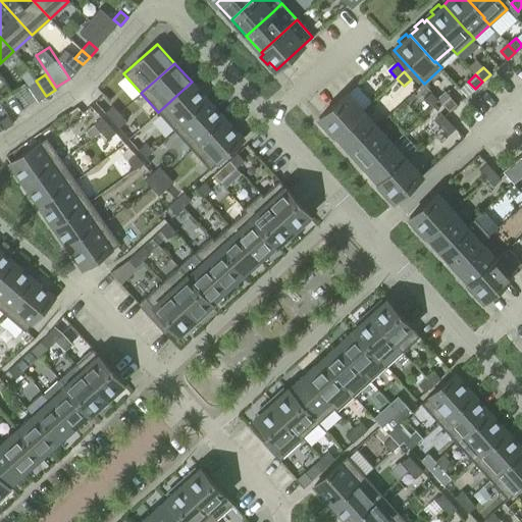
[(36,81),(28,87),(38,102),(46,96),(40,87),(36,81)]
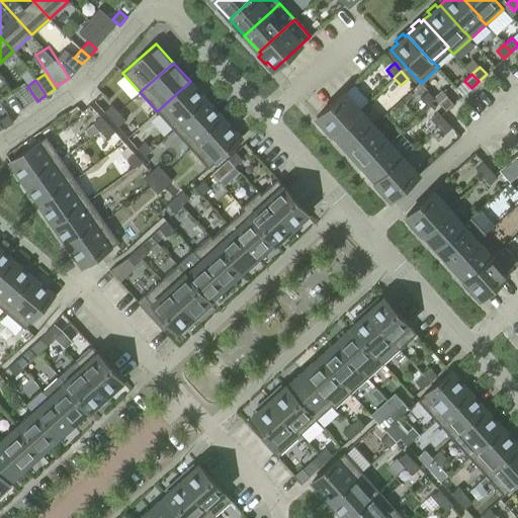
[(206,100),(190,81),(157,111),(174,130),(206,100)]
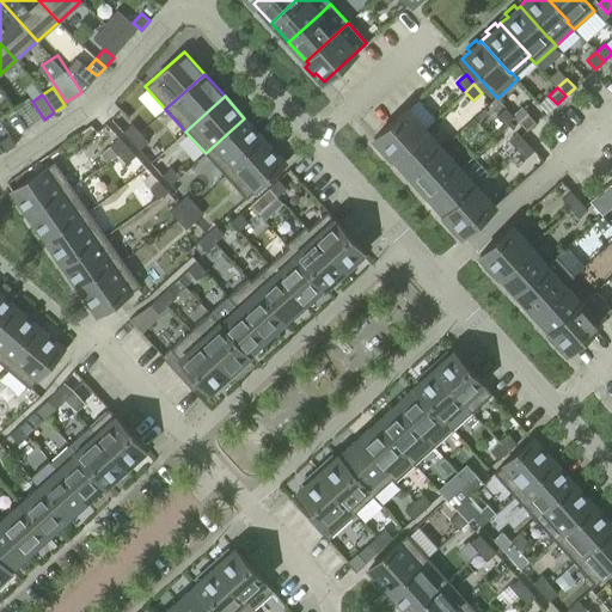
[(392,157),(424,128),(407,109),(374,138),(381,146),(379,148),(386,157),(390,154),(392,157)]
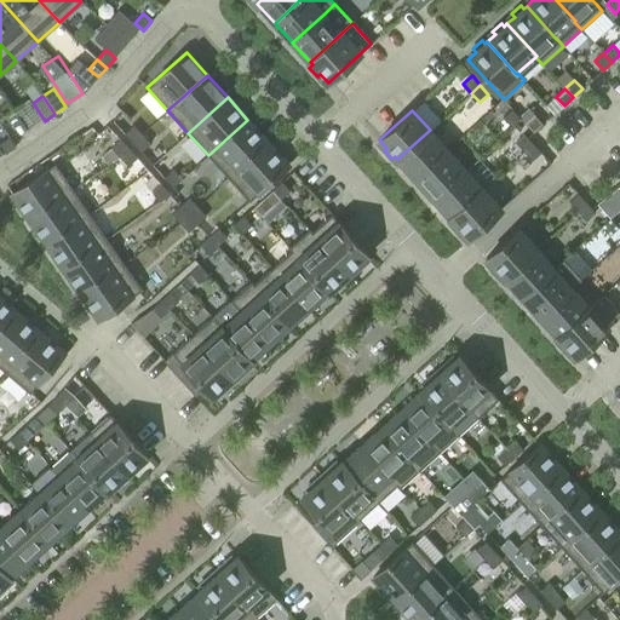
[(511,110),(503,118),(511,126),(520,119),(511,110)]
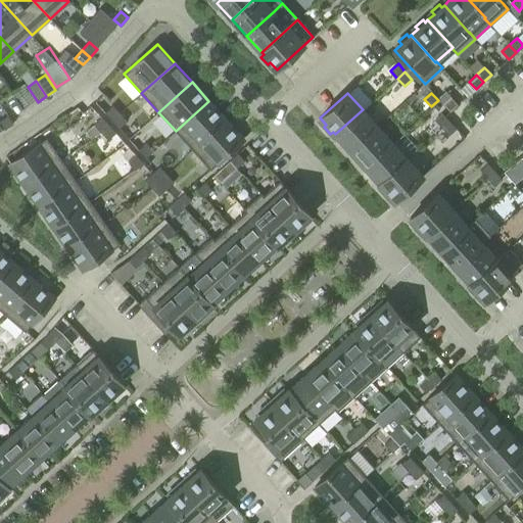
[(443,104),(449,112),(458,105),(452,97),(443,104)]
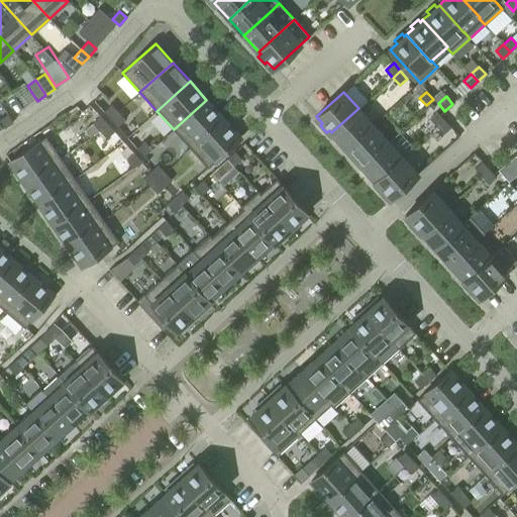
[(206,100),(174,129),(190,148),(223,118),(206,100)]
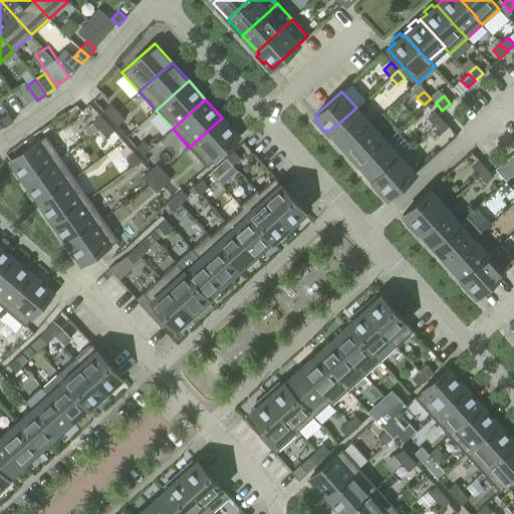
[(110,117),(117,111),(110,103),(103,110),(110,117)]
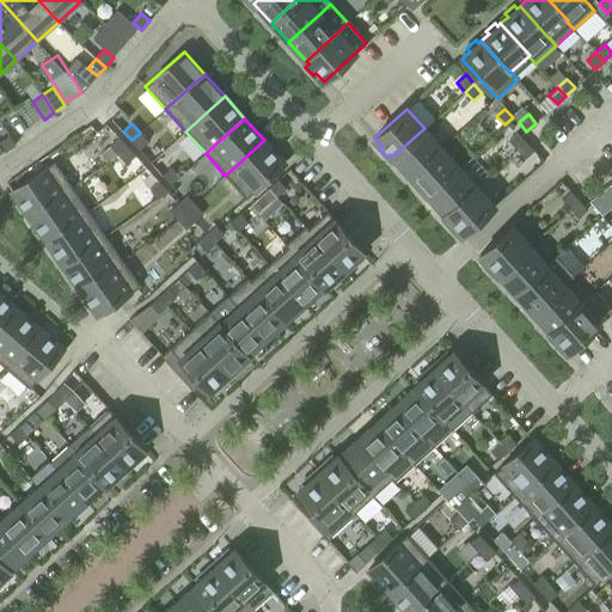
[(441,147),(424,128),(392,157),(410,177),(441,147)]
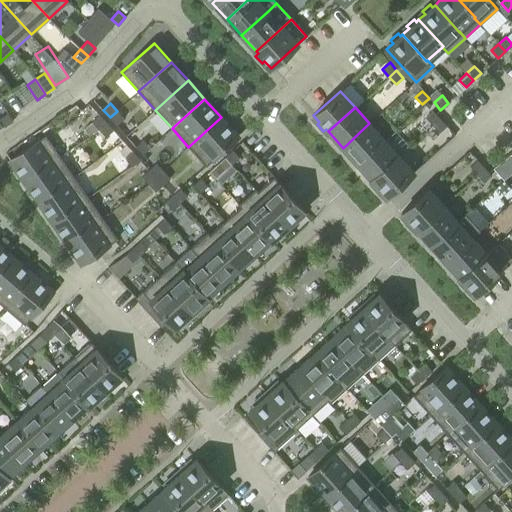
[(117,111),(110,117),(116,125),(124,118),(117,111)]
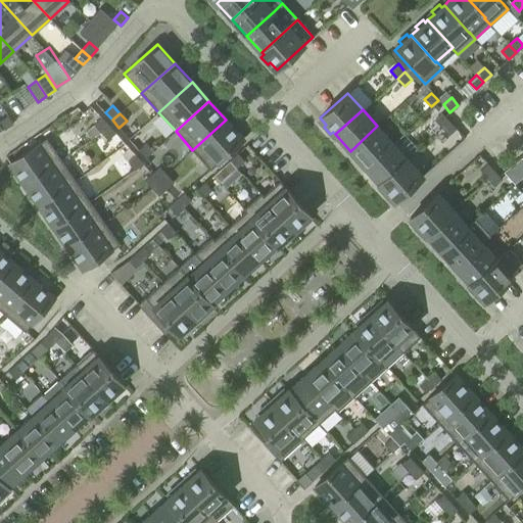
[(441,128),(449,121),(442,113),(434,120),(441,128)]
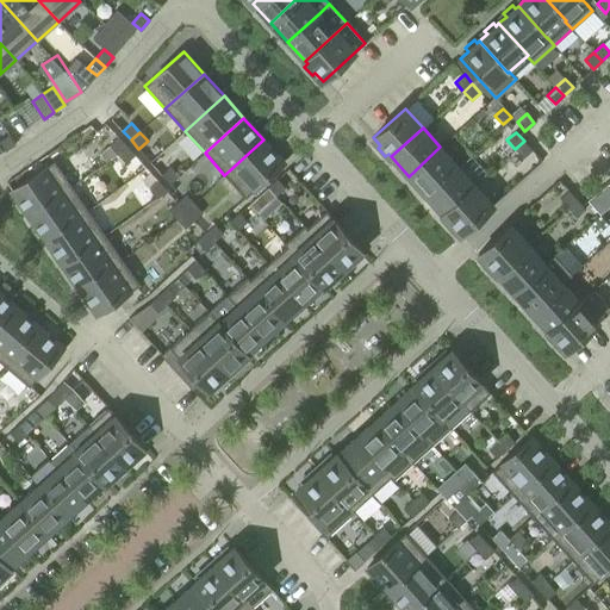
[(0,139),(0,143),(0,144),(0,153),(5,150),(6,151),(16,144),(8,134),(0,139)]
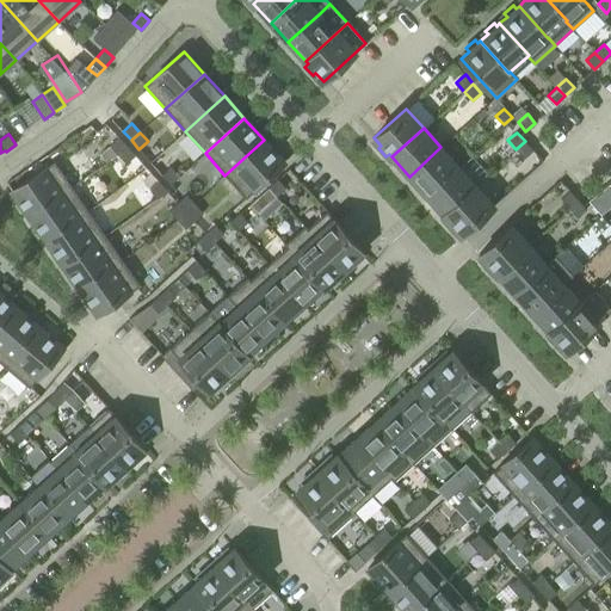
[(118,154),(127,147),(118,137),(110,146),(118,154)]
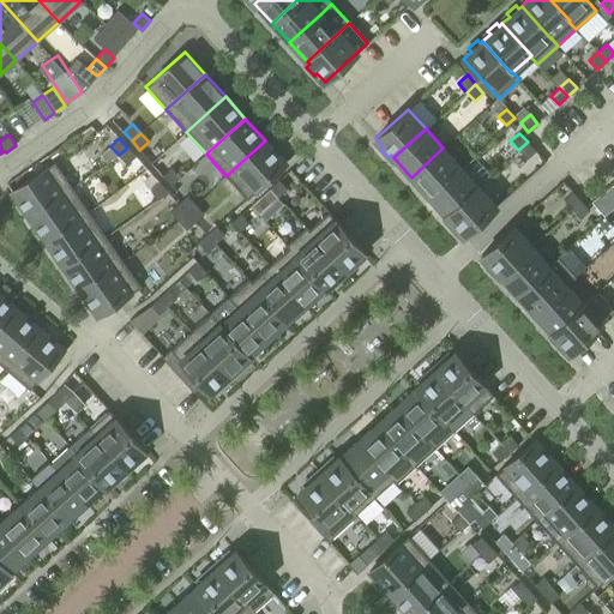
[(286,163),(265,140),(226,176),(247,199),(286,163)]
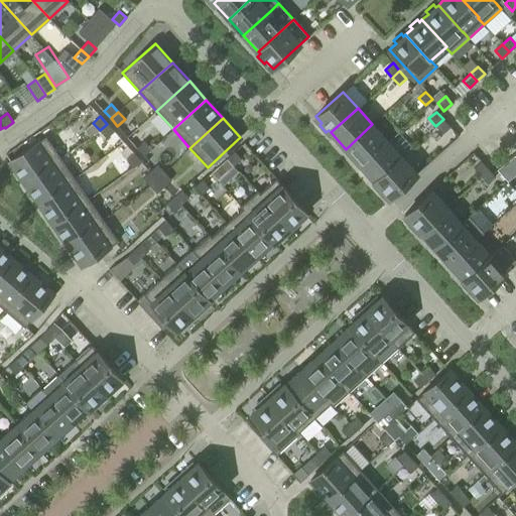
[(450,127),(443,119),(435,126),(442,134),(450,127)]
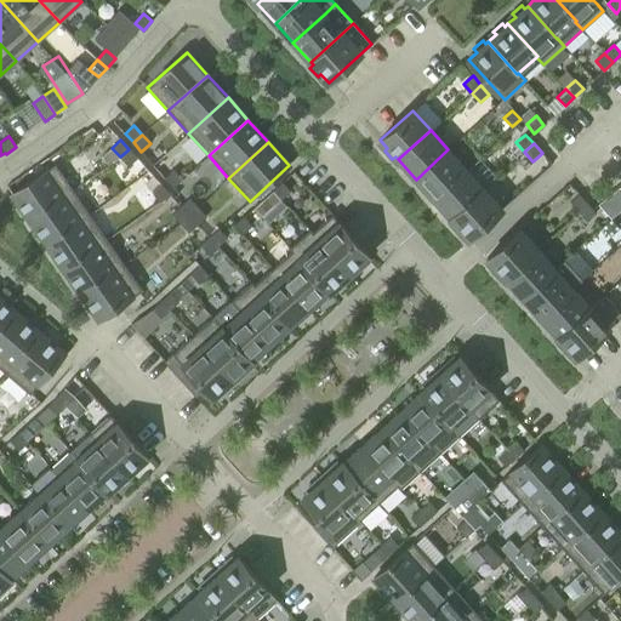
[(112,148),(102,158),(109,166),(120,157),(112,148)]
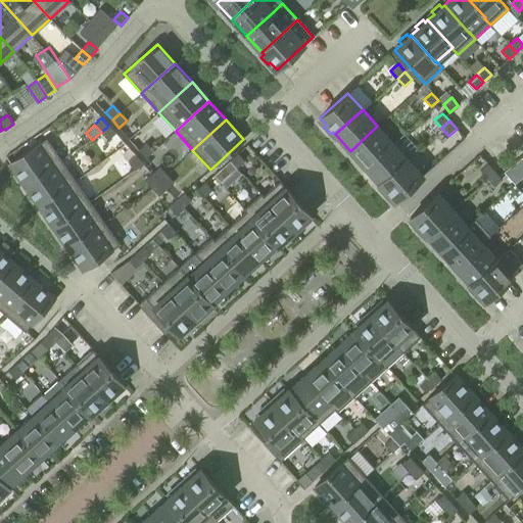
[(108,126),(101,132),(107,140),(115,133),(108,126)]
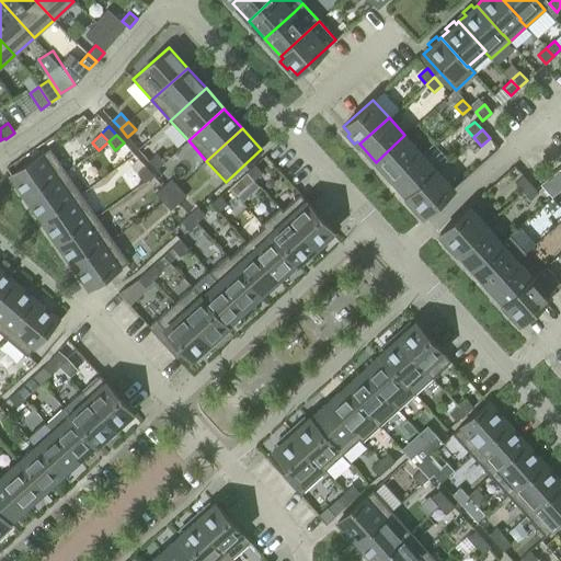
[(404,135),(376,162),(391,180),(421,153),(404,135)]
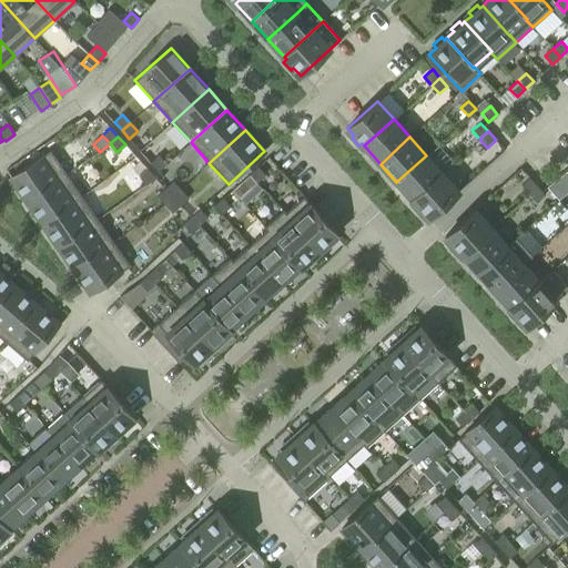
[(27,201),(67,173),(50,150),(10,178),(27,201)]
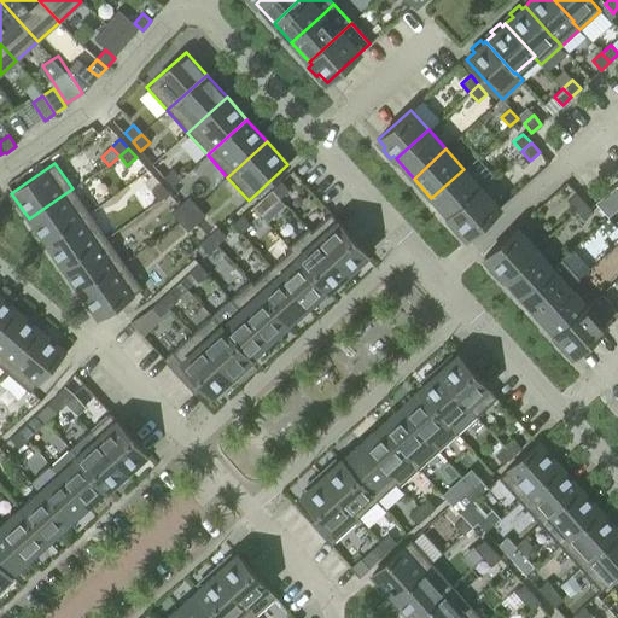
[(164,176),(173,186),(181,178),(173,169),(164,176)]
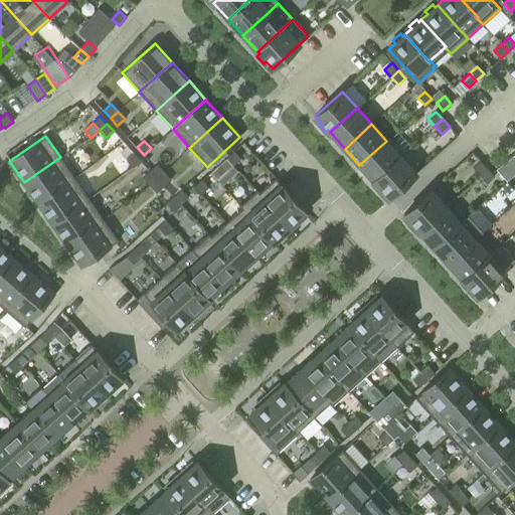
[(400,157),(386,141),(359,165),(374,181),(400,157)]
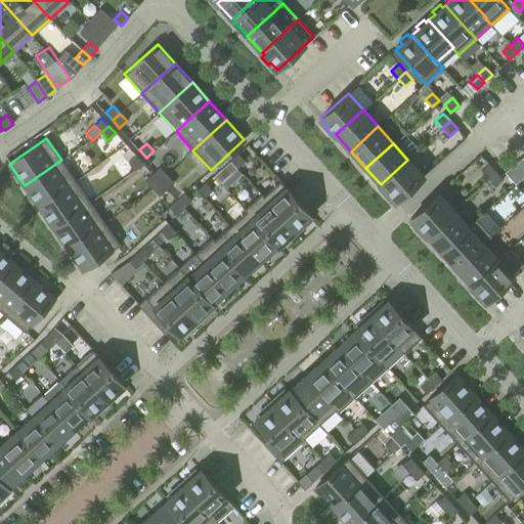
[(237,154),(230,160),(237,168),(245,161),(237,154)]
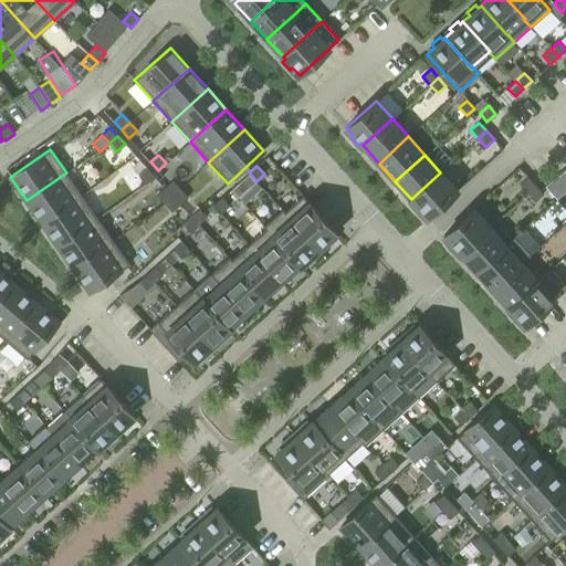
[(138,175),(146,184),(155,177),(146,168),(138,175)]
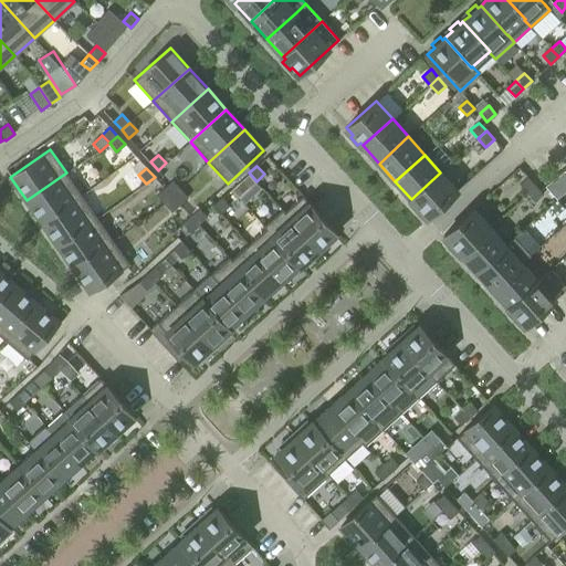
[(82,196),(66,173),(27,200),(42,223),(82,196)]
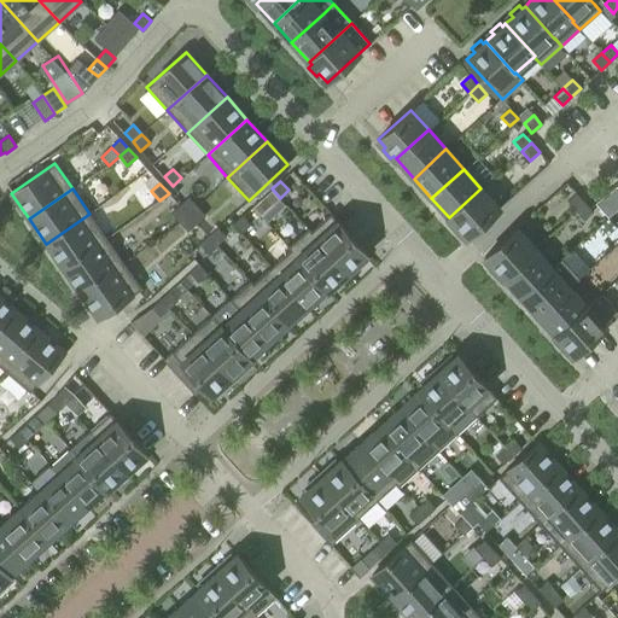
[(280,198),(272,188),(252,207),(261,215),(280,198)]
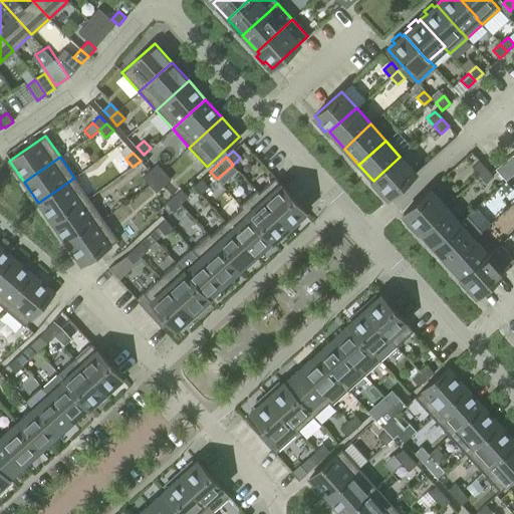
[(400,157),(373,181),(375,183),(372,186),(379,193),(381,191),(389,198),(415,174),(400,157)]
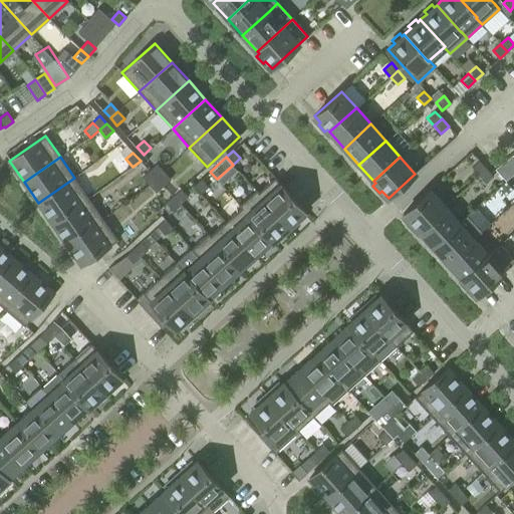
[(479,176),(487,169),(480,161),(472,168),(479,176)]
